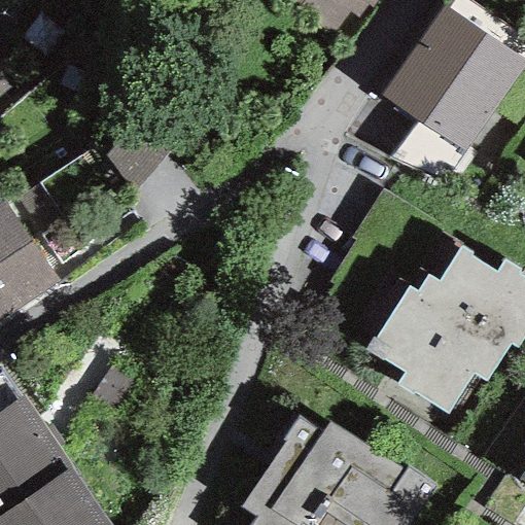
[(287,0),(342,40),(368,4),(373,7),(378,0),(287,0)]
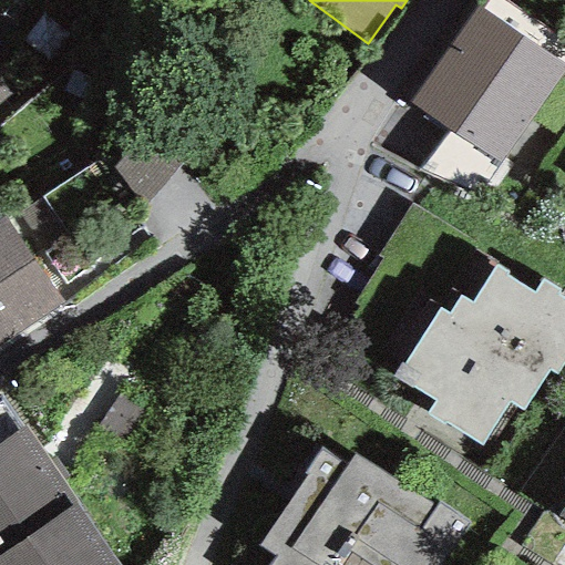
[(564,62),(478,3),(411,100),(452,127),(501,161),(564,67),(564,62)]
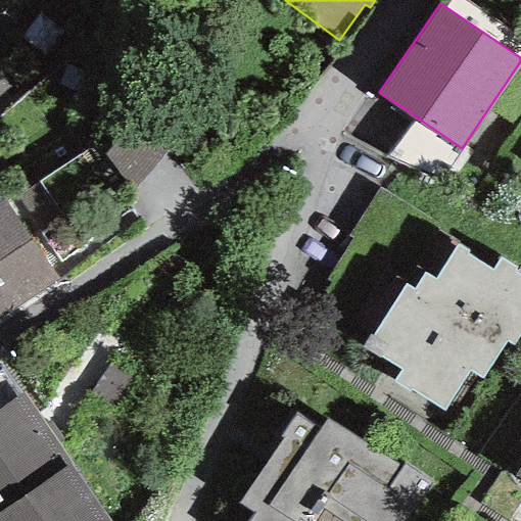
[(0,107),(18,93),(0,72),(0,107)]
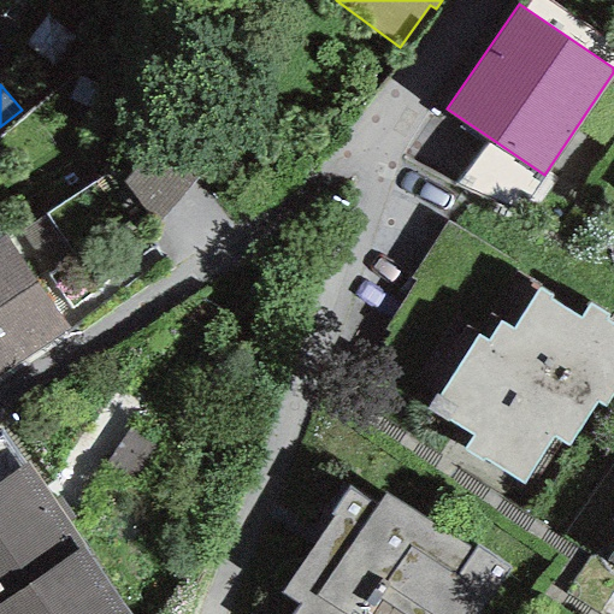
[(161,135),(125,182),(159,220),(204,167),(161,135)]
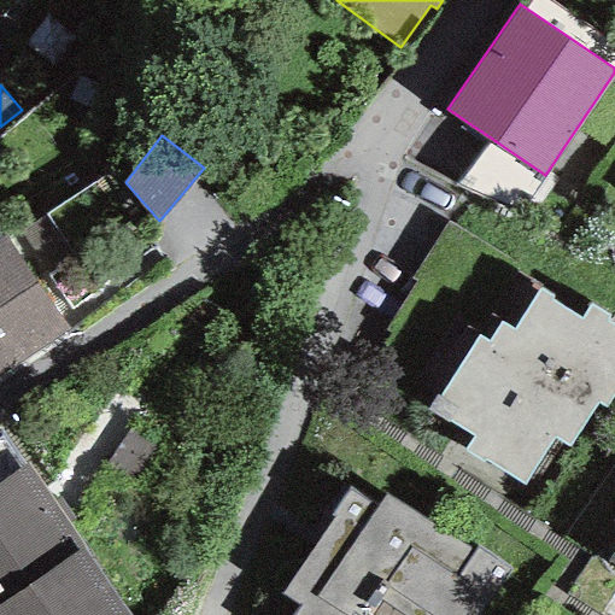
[(492,139),(457,185),(520,208),(545,175),(492,139)]
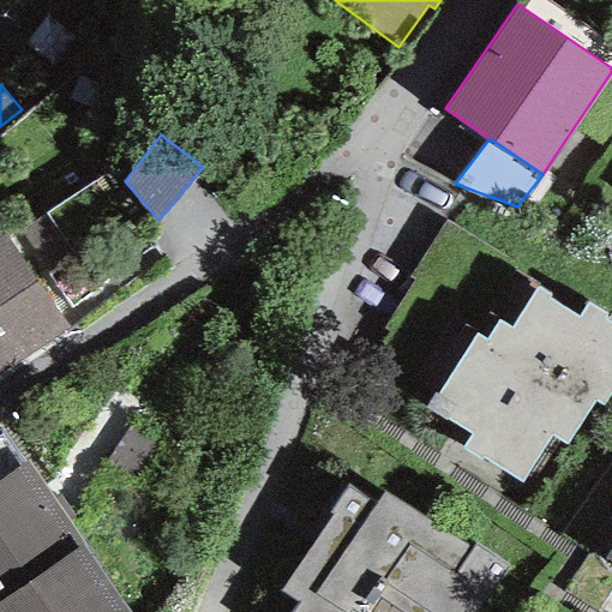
[(0,375),(72,328),(7,231),(0,235),(0,375)]
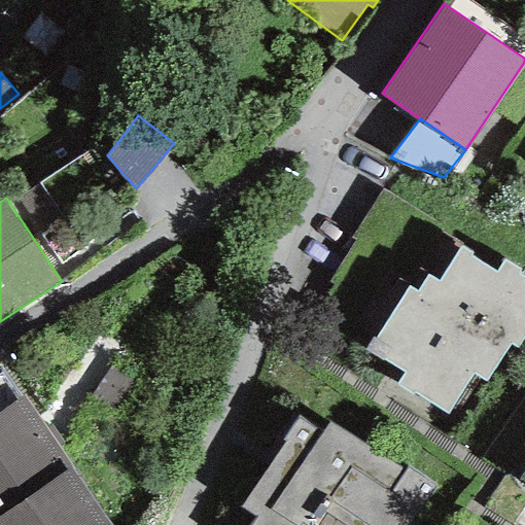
[(522,269),(504,257),(496,272),(469,255),(471,252),(462,245),(440,280),(428,274),(418,291),(409,285),(377,337),(375,335),(366,347),(405,371),(396,385),(413,395),(415,391),(449,413),(474,373),(486,381),(511,342),(519,347),(524,337),(524,276),(519,273),(522,269)]
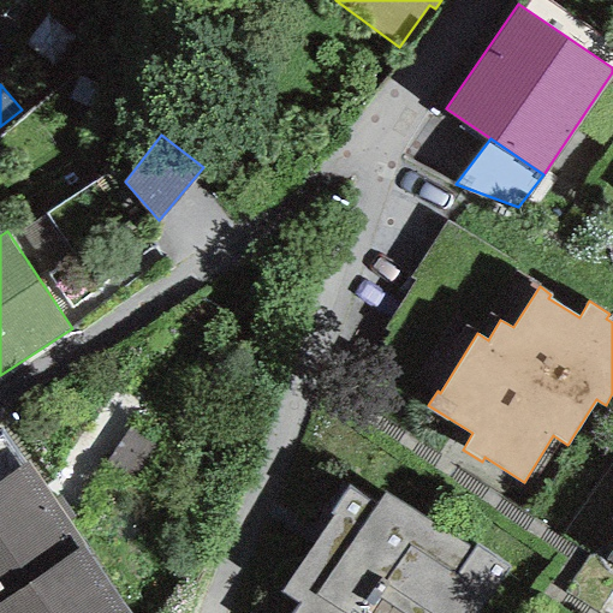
[(164,435),(135,416),(106,458),(136,478),(164,435)]
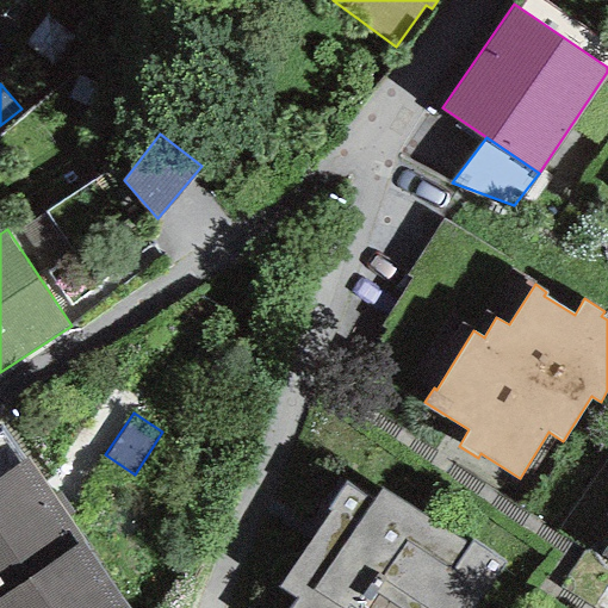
[(0,476),(28,457),(2,425),(0,427),(0,476)]
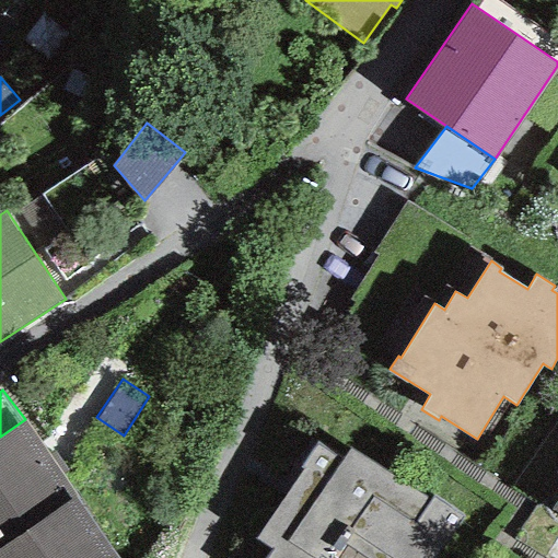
[(119,557),(25,419),(0,437),(0,557),(119,557)]
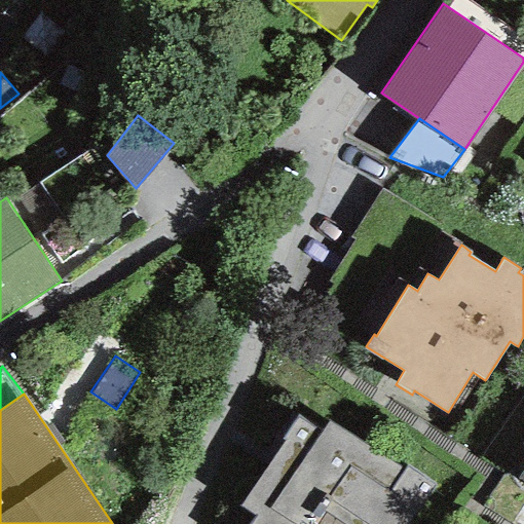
[(323,429),(299,414),(284,438),(286,439),(241,506),(256,514),(249,523),(306,523),(307,523),(308,523),(410,523),(438,483),(368,437),(365,442),(330,418),(323,429)]
